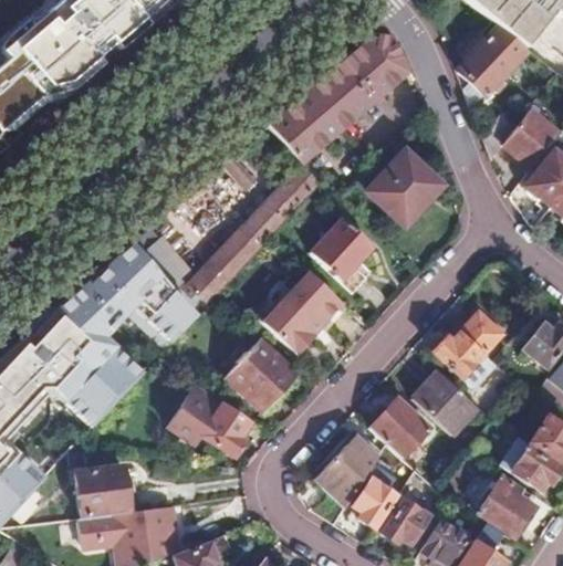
[(61,0),(20,44),(60,86),(163,0),(61,0)]
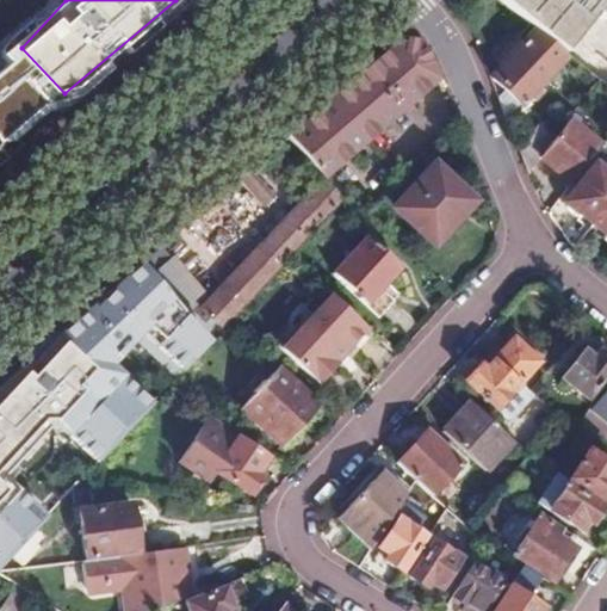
[(606,0),(502,0),(530,23),(565,53),(598,12),(605,17),(606,14),(606,0)]
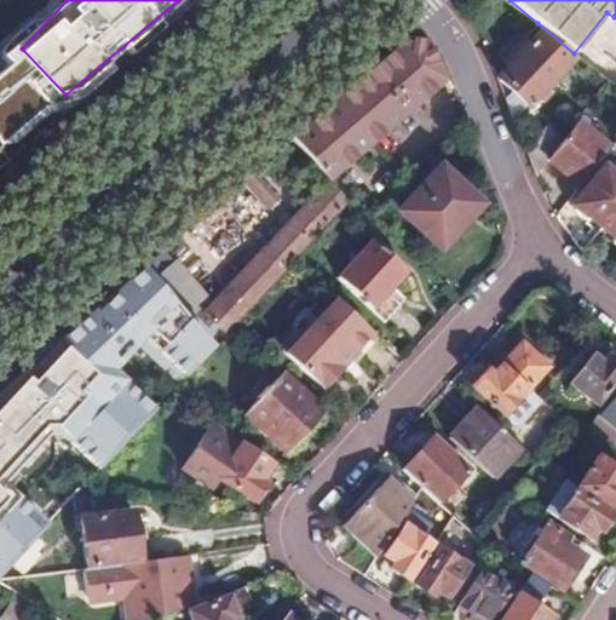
[(576,62),(537,23),(523,36),(530,45),(500,75),(513,89),(529,104),(531,107),(537,101),(543,105),(554,95),(548,90),(575,64),(576,62)]
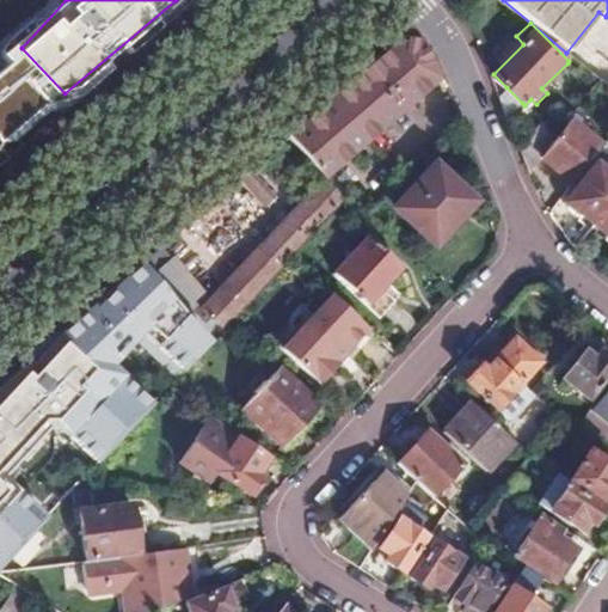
[(425,40),(404,37),(292,135),(329,179),(360,151),(335,121),(348,109),(364,128),(394,101),(404,112),(413,103),(401,90),(424,69),(435,84),(443,77),(425,40)]
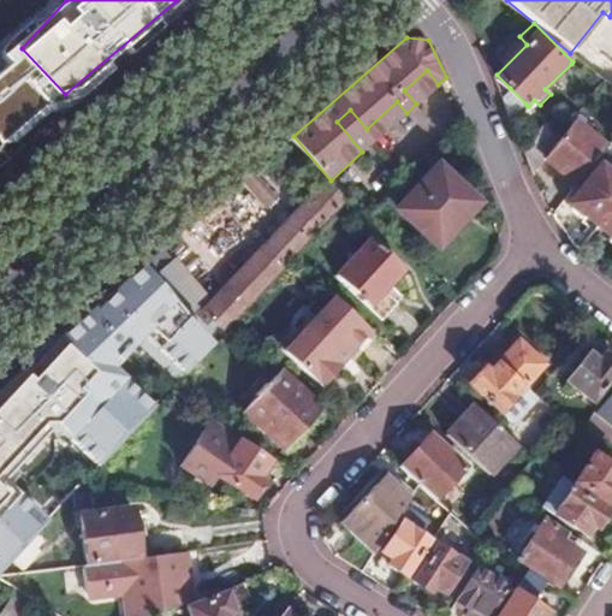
[(416,104),(438,84),(427,70),(404,90),(416,104)]
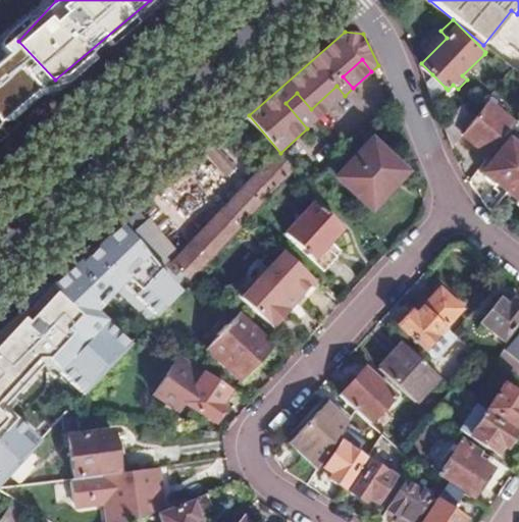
[(432,74),(427,80),(433,98),(446,88),(432,74)]
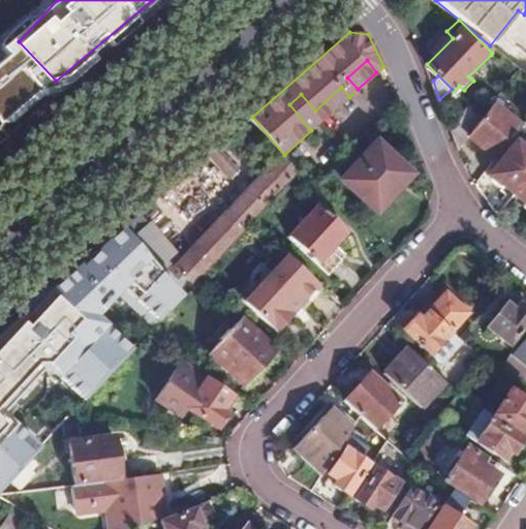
[(315,111),(323,120),(349,97),(341,87),(315,111)]
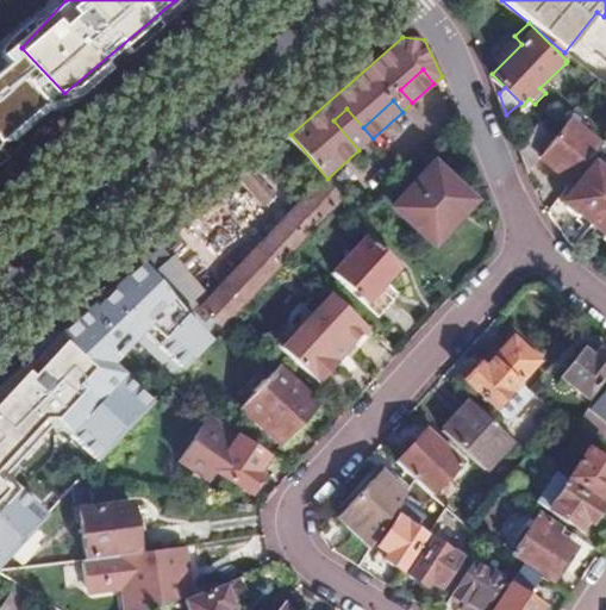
[(333,120),(358,150),(373,138),(363,128),(347,109),(333,120)]
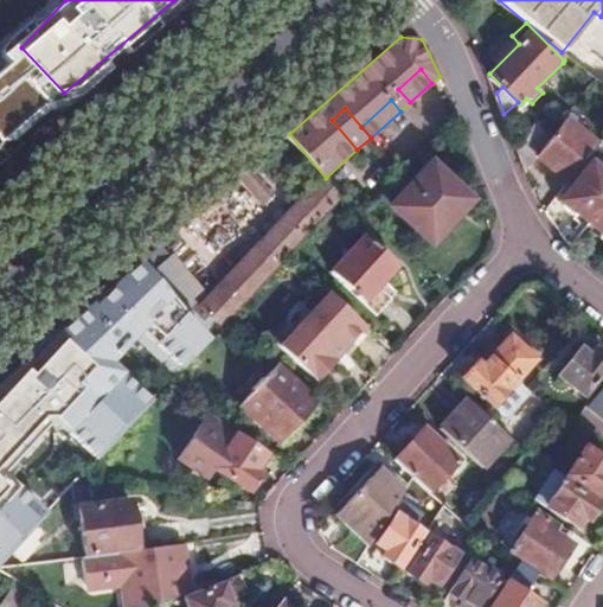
[(601,144),(569,120),(556,135),(537,158),(571,183),(601,144)]
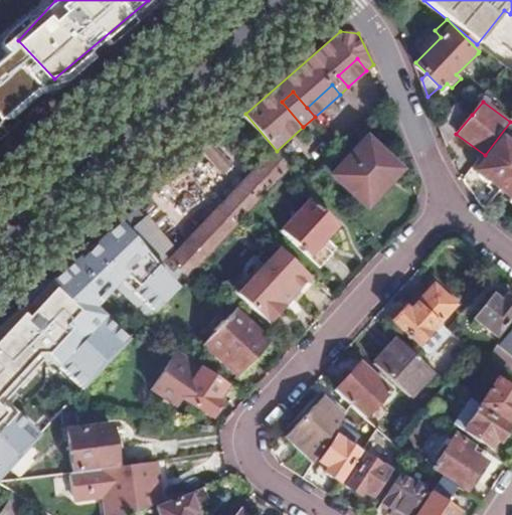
[(457,104),(439,126),(446,146),(456,134),(472,115),(457,104)]
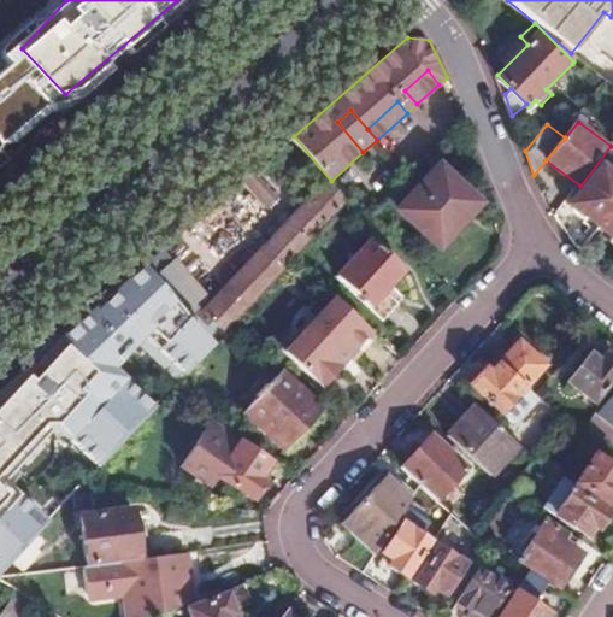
[(602,225),(612,211),(612,176),(601,166),(572,204),(575,206),(572,210),(584,219),(588,216),(602,225)]
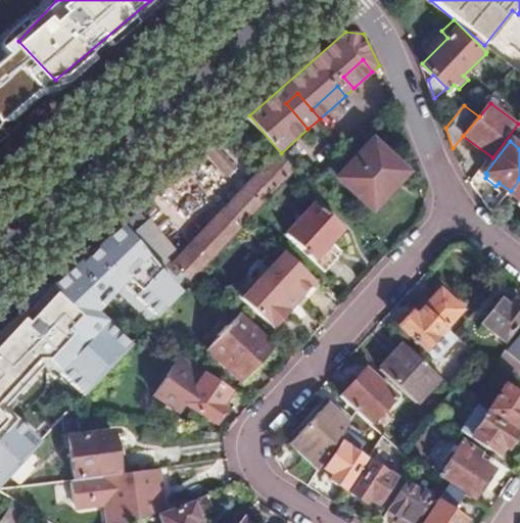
[(411,172),(378,142),(342,179),(375,210),(411,172)]
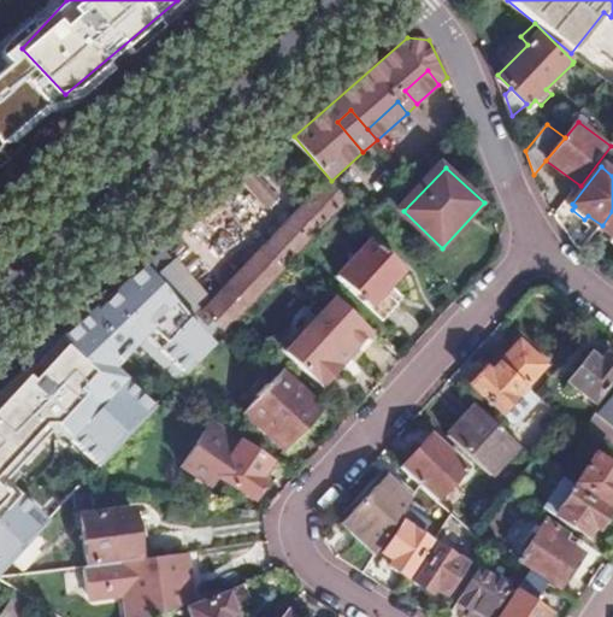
[(257,169),(246,178),(270,205),(280,197),(257,169)]
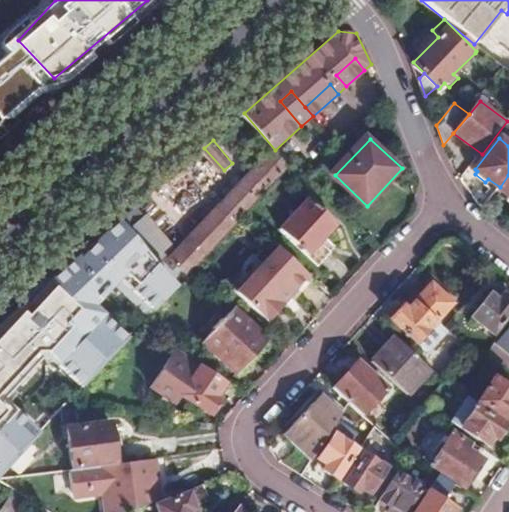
[(290,168),(275,150),(223,205),(225,208),(180,254),(147,215),(128,233),(164,275),(179,285),(290,168)]
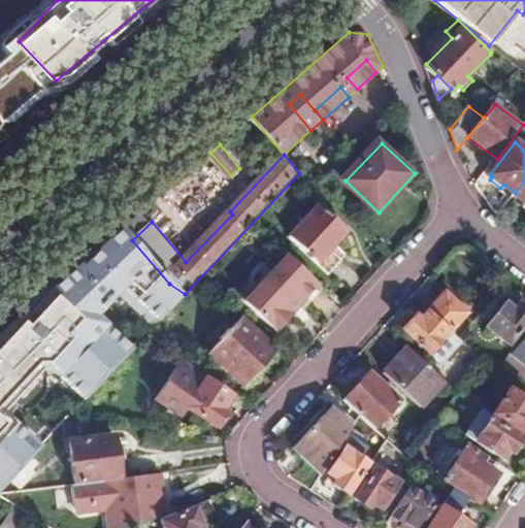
[(524,180),(516,193),(524,199),(524,180)]
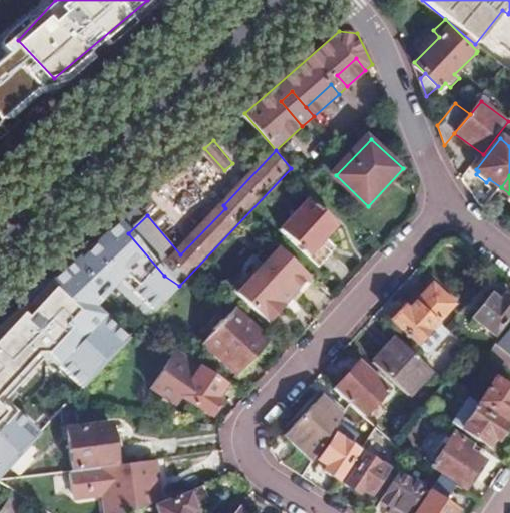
[(339,222),(313,199),(286,230),(324,267),(336,252),(324,241),(339,222)]
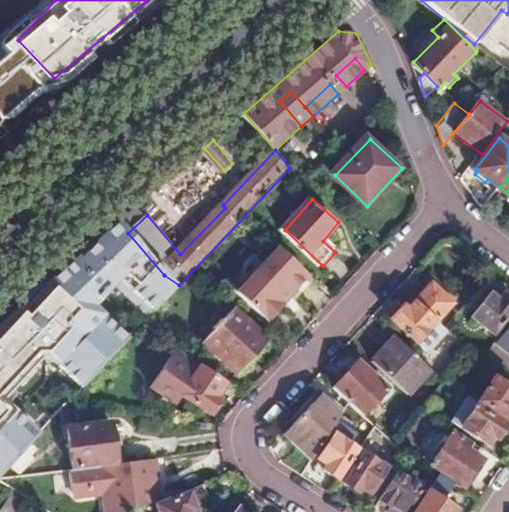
[(138,205),(119,222),(128,233),(147,215),(138,205)]
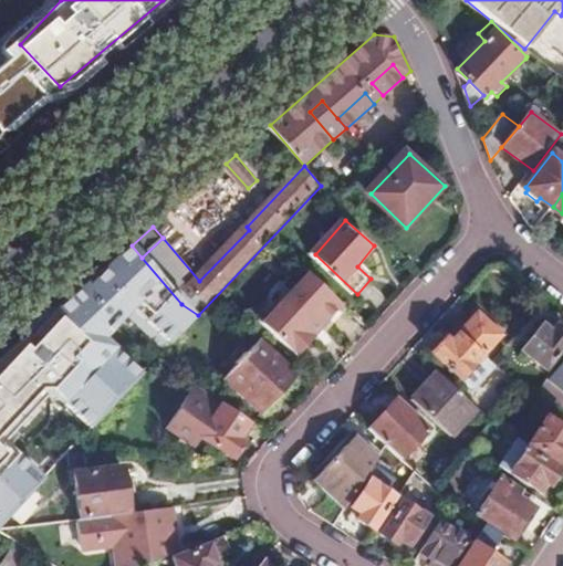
[(348,307),(309,271),(278,303),(274,301),(258,317),(295,353),(324,322),(331,327),(348,307)]
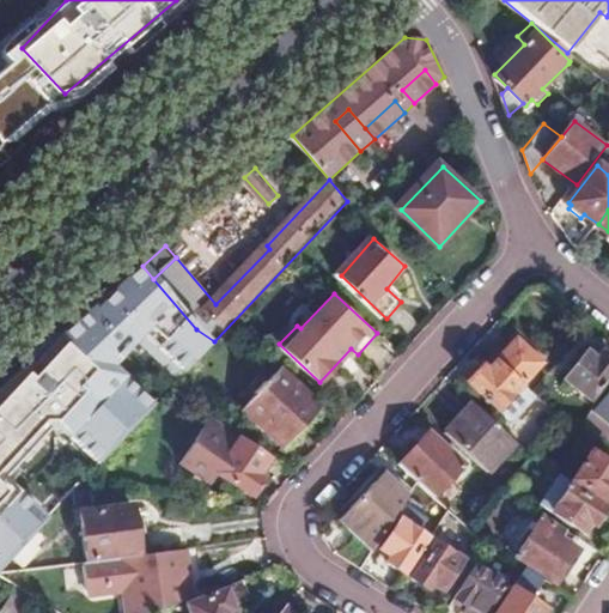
[(541,399),(533,392),(525,386),(546,363),(522,340),(494,370),(487,363),(470,383),(517,425),(541,399)]
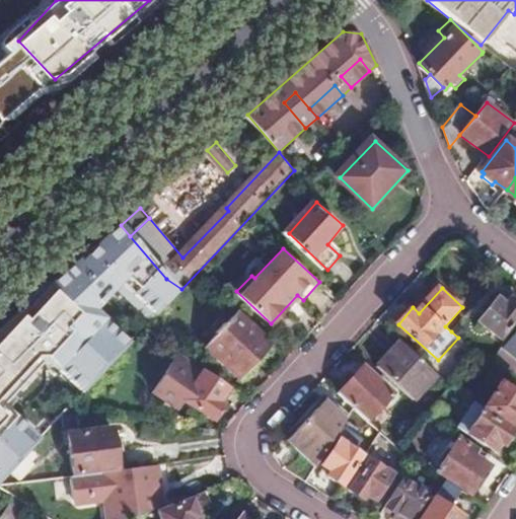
[(506,305),(496,297),(476,321),(501,340),(515,320),(515,301),(511,299),(506,305)]
